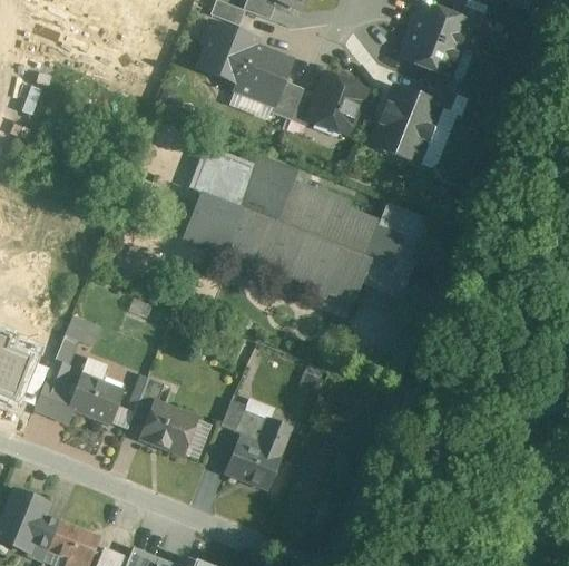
[(243,8),(222,0),(215,0),(211,13),(239,25),(245,9),(243,8)]
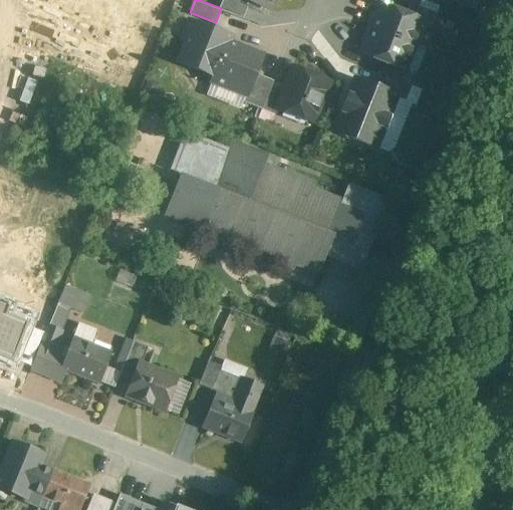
[(250,0),(222,0),(219,7),(221,8),(243,17),(250,0)]
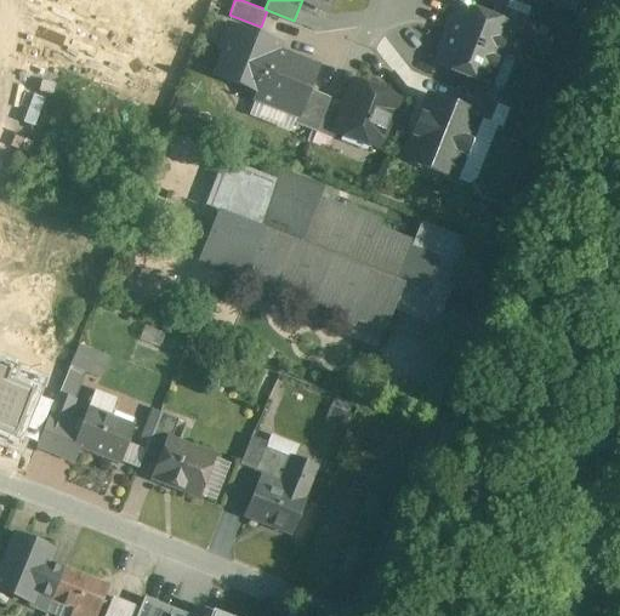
[(302,0),(325,10),(329,0),(302,0)]
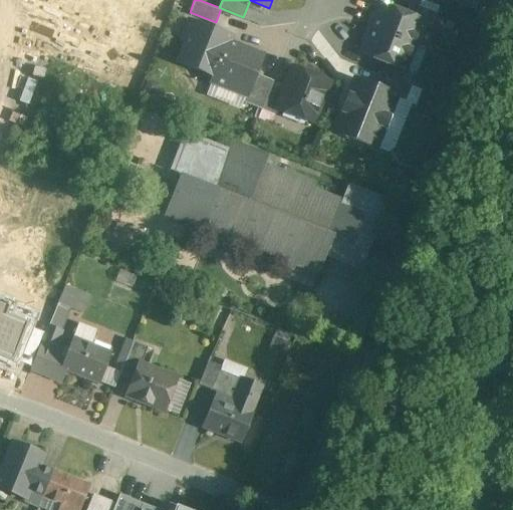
[(420,5),(411,1),(406,12),(425,19),(425,21),(432,24),(437,11),(420,5)]
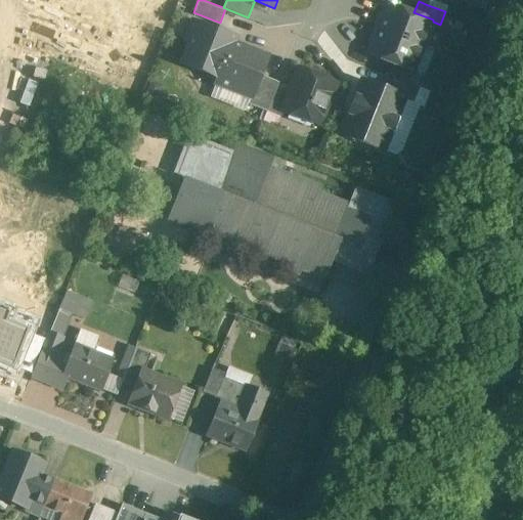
[(413,12),(389,3),(380,28),(424,45),(433,22),(433,19),(413,12)]
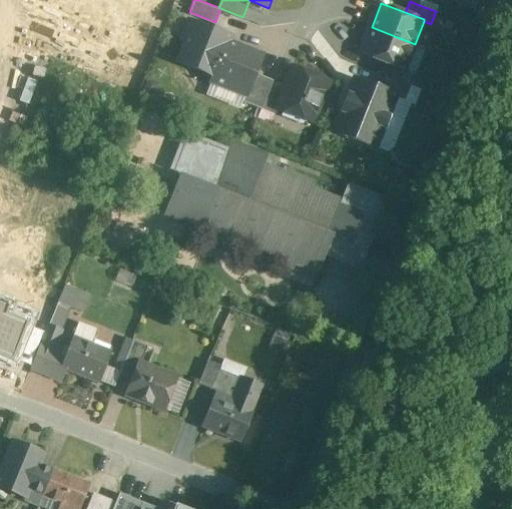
[(263,53),(229,40),(224,32),(193,20),(178,60),(213,74),(211,80),(245,94),(246,94),(256,71),(263,53)]
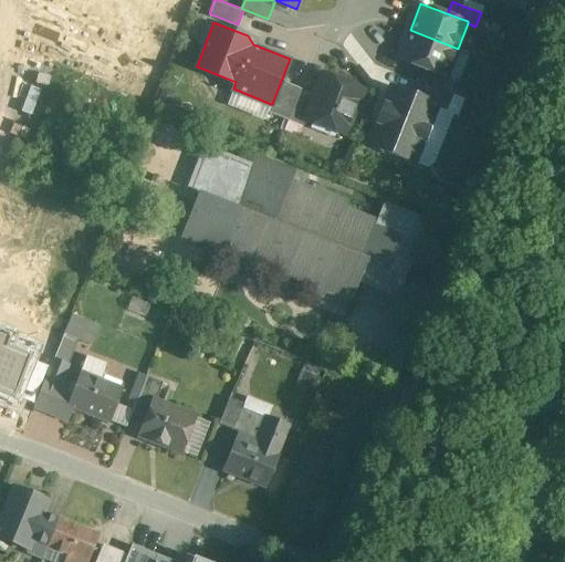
[(458,49),(410,30),(399,56),(426,66),(447,75),(448,74),(458,49)]
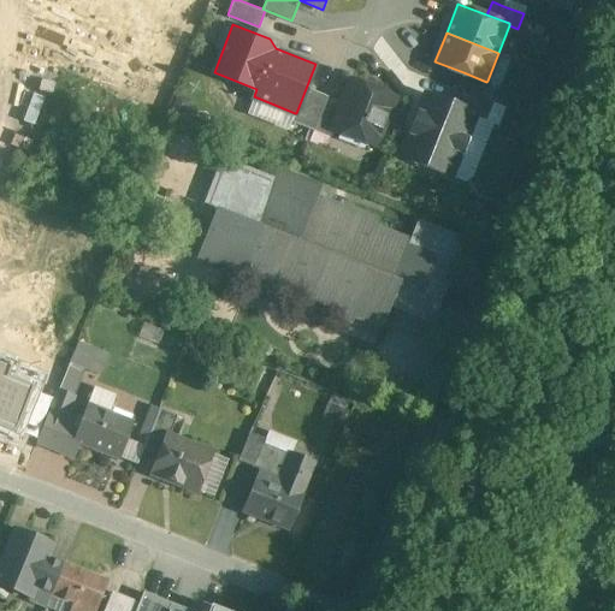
[(486,82),(463,72),(459,87),(490,99),(496,83),(488,81),(486,82)]
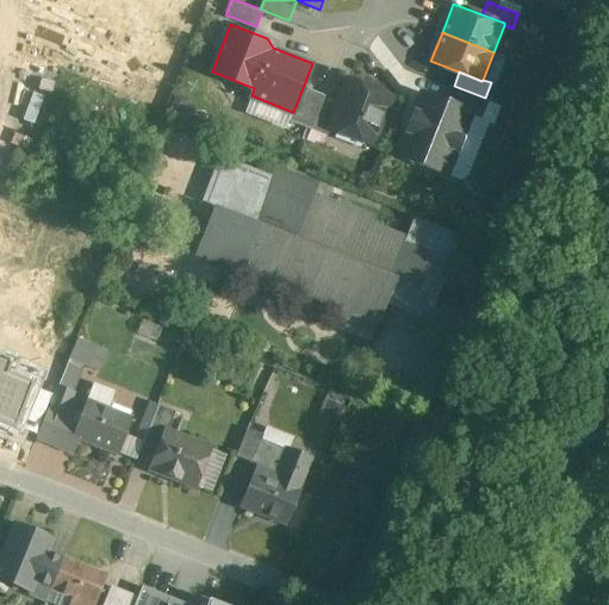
[(391,94),(349,78),(340,99),(329,126),(330,128),(372,143),(391,94)]
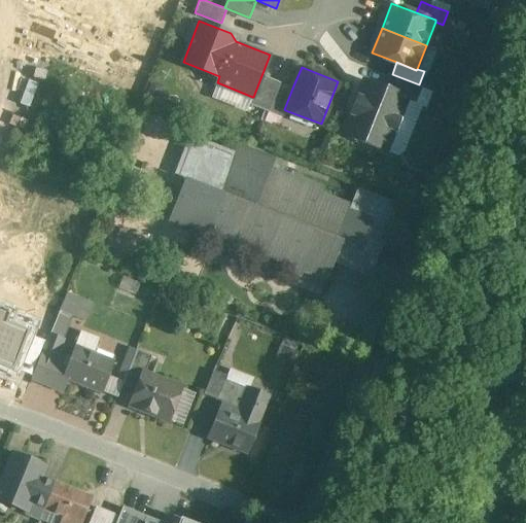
[(392,74),(388,72),(383,86),(407,96),(407,98),(417,102),(423,85),(419,84),(392,74)]
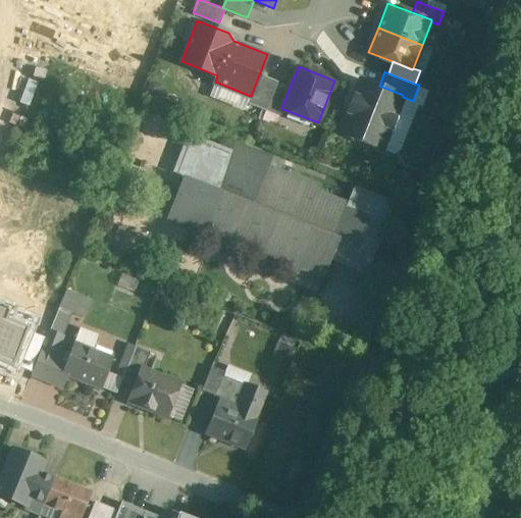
[(277,80),(260,72),(251,96),(250,96),(248,102),(266,109),(277,80)]
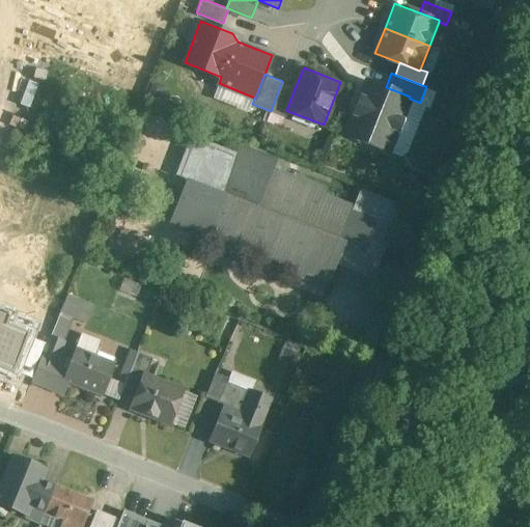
[(386,87),(367,80),(346,134),(389,150),(395,135),(400,132),(407,118),(403,113),(410,99),(410,96),(386,87)]
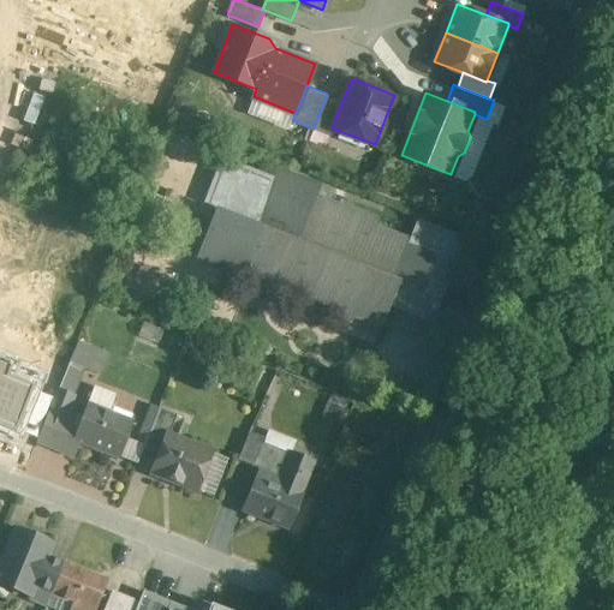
[(327,94),(314,129),(331,136),(333,129),(332,127),(343,100),(327,94)]
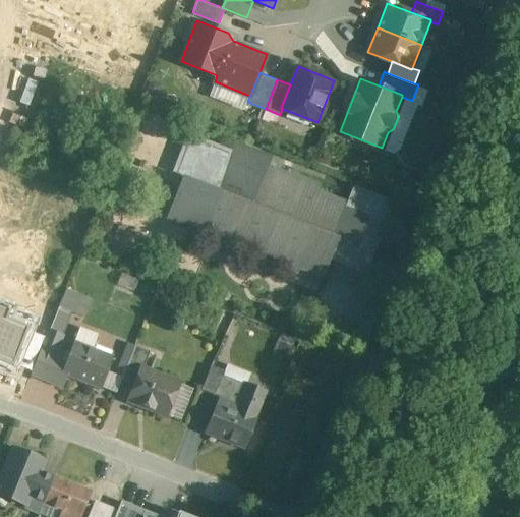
[(318,182),(269,162),(272,155),(230,138),(227,147),(193,132),(178,170),(184,172),(165,220),(222,242),(224,237),(245,246),(243,251),(260,257),(262,252),(283,262),(281,267),(297,273),(299,268),(323,277),(333,253),(337,254),(371,269),(399,200),(354,183),(347,199),(315,186),(318,182)]
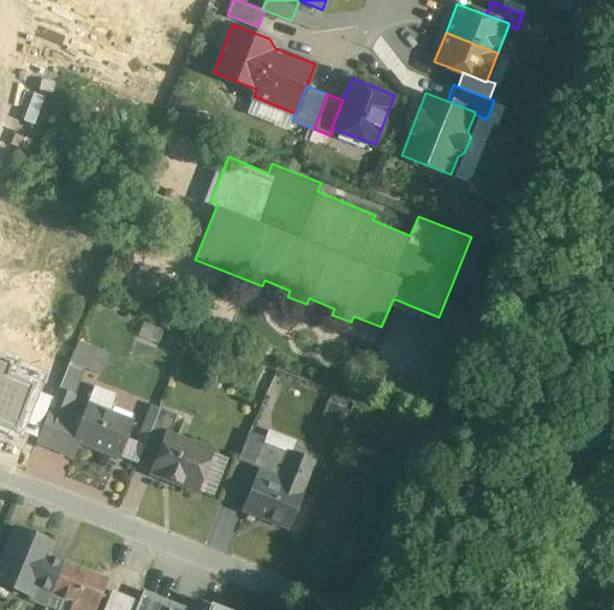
[(0,247),(18,255),(31,222),(0,209),(0,247)]
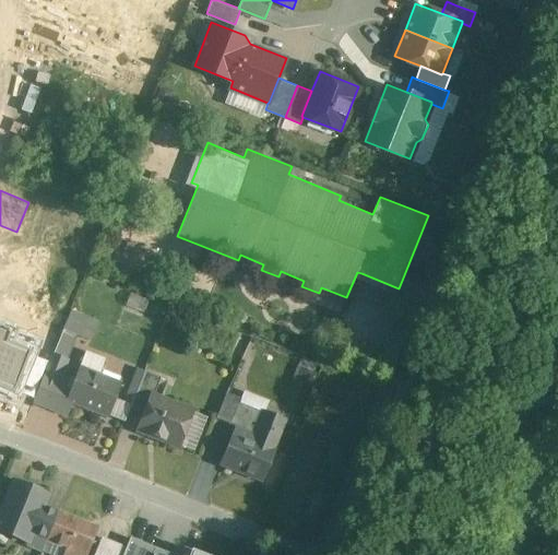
[(0,318),(0,325),(27,334),(67,221),(37,211),(0,318)]
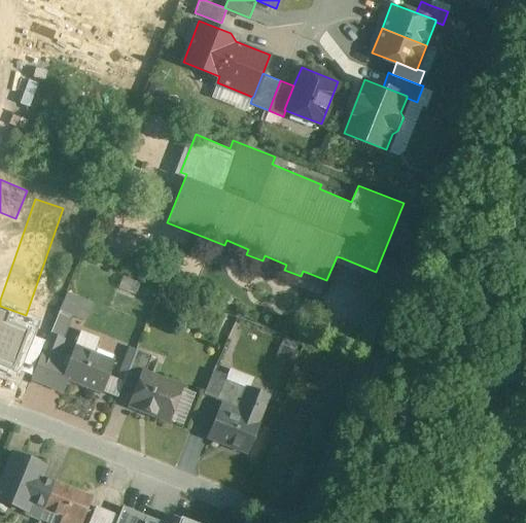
[(50,332),(51,333),(62,337),(71,314),(60,309),(50,332)]
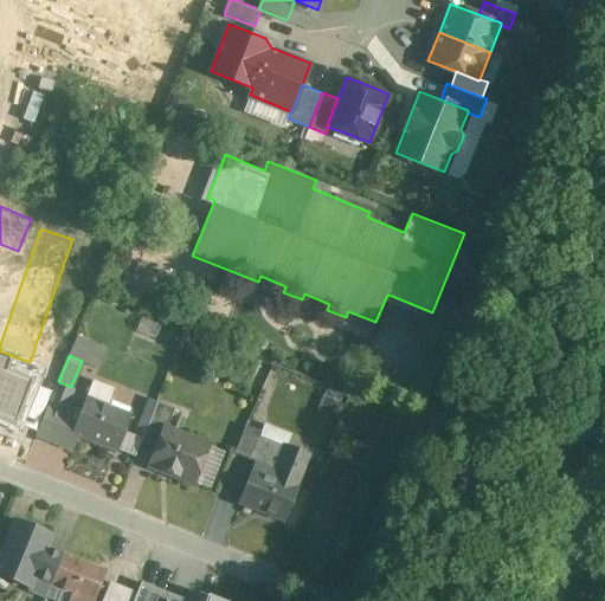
[(47,411),(62,417),(63,417),(66,408),(75,388),(71,387),(59,382),(51,402),(47,411)]
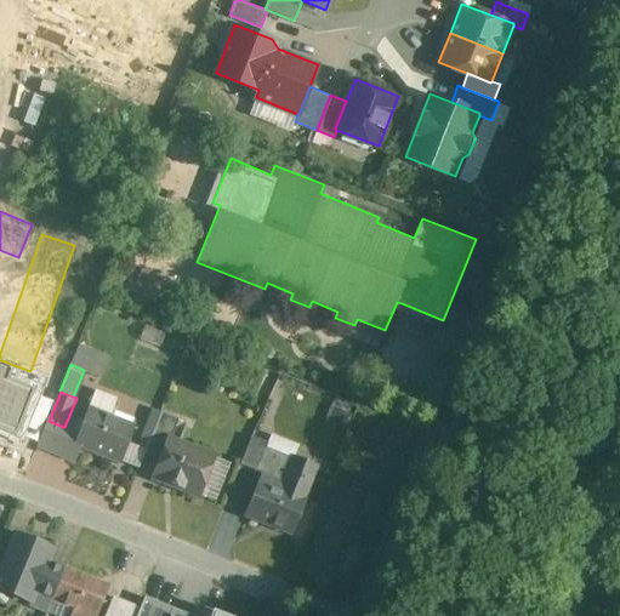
[(114,401),(95,393),(83,423),(74,444),(79,445),(119,462),(128,443),(135,426),(109,415),(114,401)]
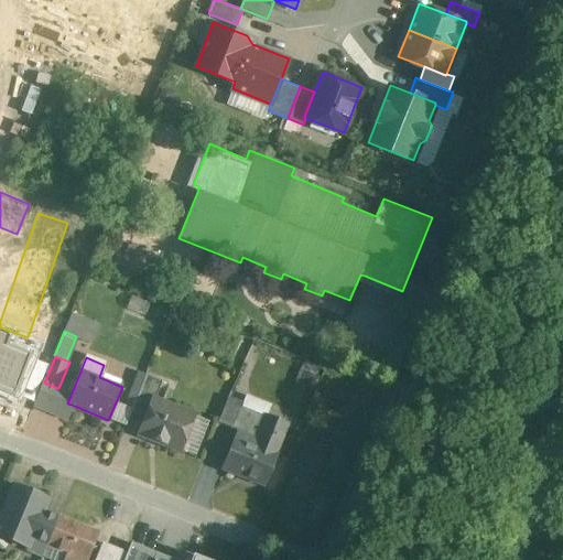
[(147,373),(132,409),(148,416),(154,398),(155,398),(163,378),(147,373)]
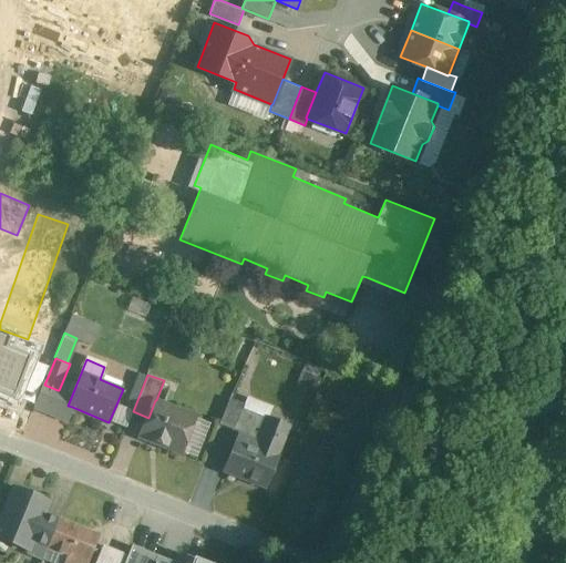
[(58,390),(44,385),(48,377),(47,376),(34,405),(50,411),(58,390)]
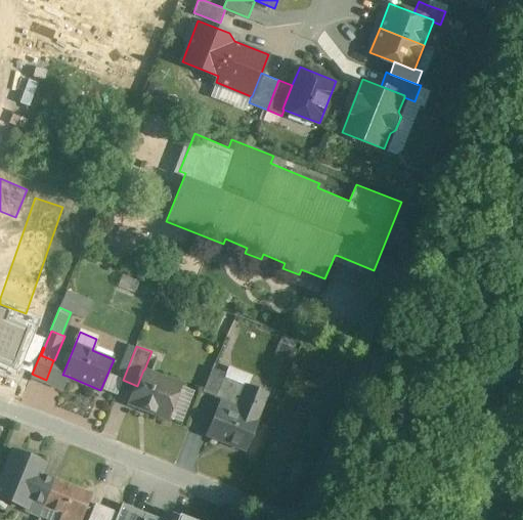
[(57,353),(54,360),(53,360),(46,380),(62,387),(67,376),(62,375),(70,357),(57,353)]
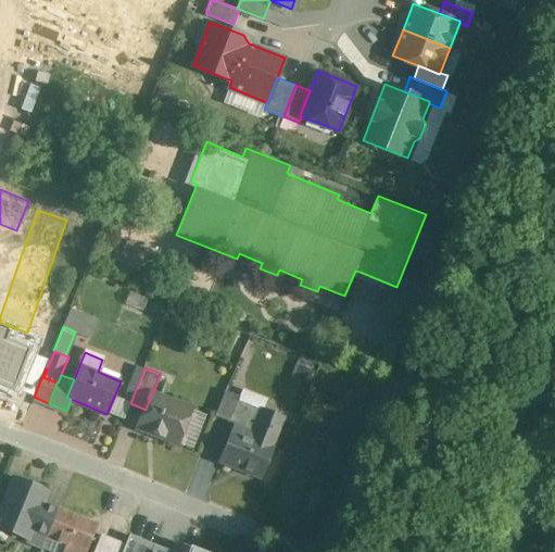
[(240,394),(226,389),(215,414),(230,419),(238,401),(240,394)]
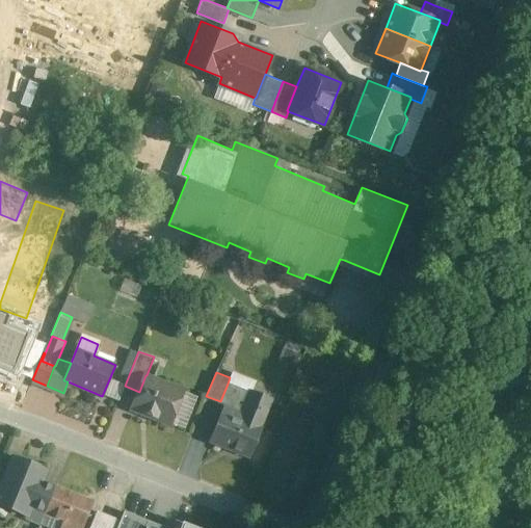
[(147,375),(145,375),(139,392),(133,407),(169,422),(182,390),(147,375)]
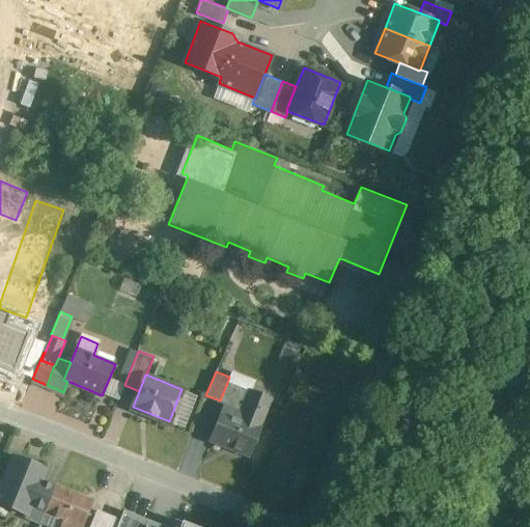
[(118,401),(124,385),(109,379),(102,395),(118,401)]
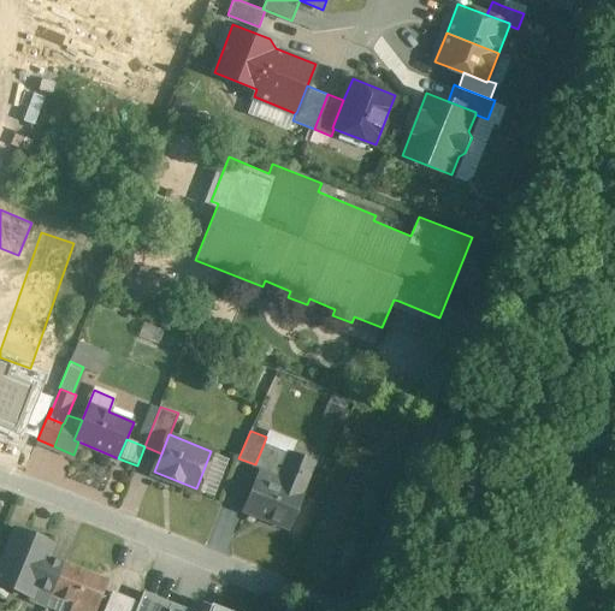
[(313,463),(264,444),(255,464),(262,468),(246,509),(289,526),(301,496),(300,496),(313,463)]
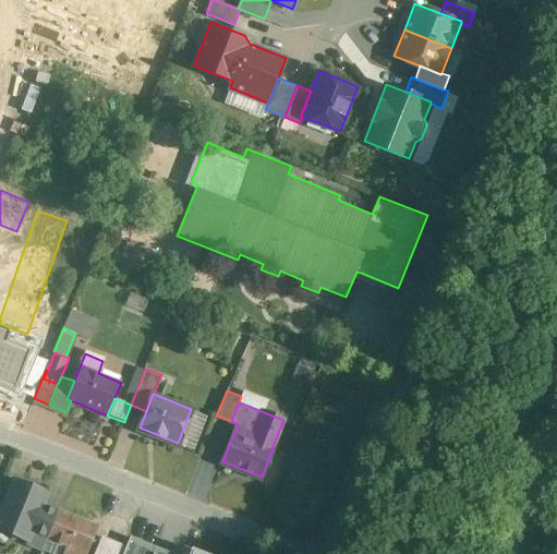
[(47,493),(15,479),(0,515),(0,520),(10,525),(14,533),(28,539),(32,530),(43,504),(47,493)]
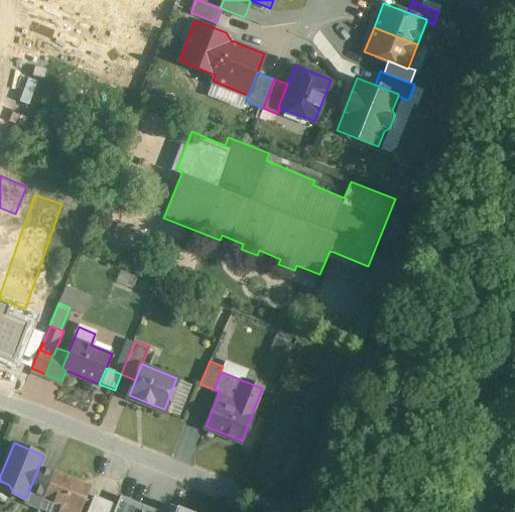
[(54,471),(39,466),(29,490),(44,496),(54,471)]
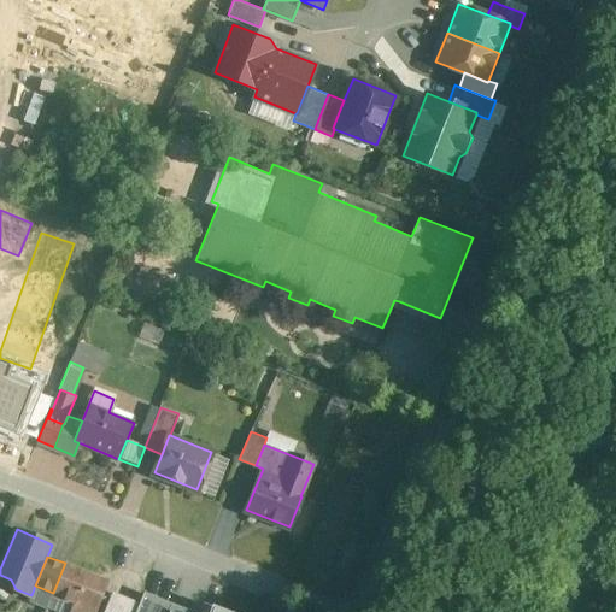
[(94,611),(107,581),(65,563),(53,593),(75,601),(70,611),(94,611)]
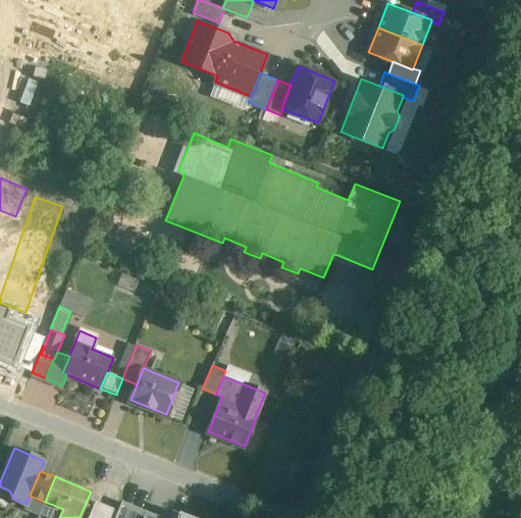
[(145,510),(121,501),(117,510),(114,517),(142,517),(143,516),(145,510)]
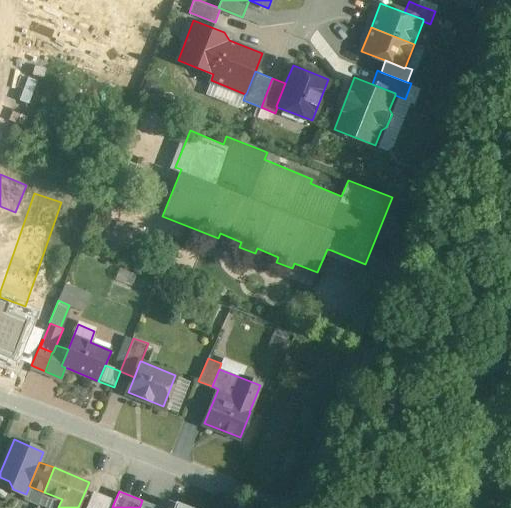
[(88,507),(112,507),(115,500),(95,492),(88,507)]
